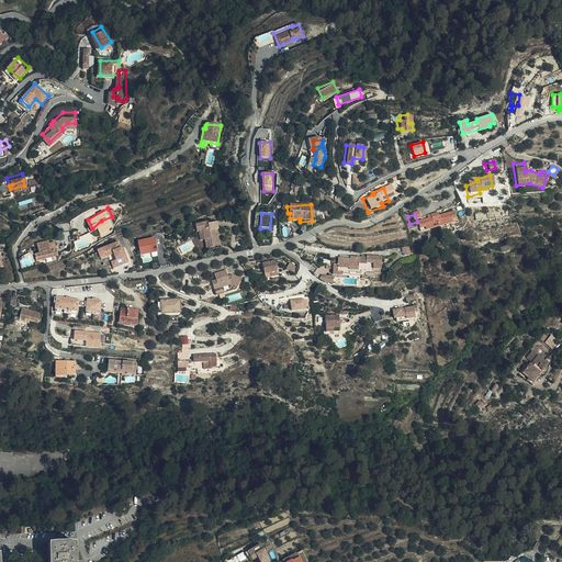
[(92,228),(93,231),(99,227),(101,232),(115,223),(112,216),(101,221),(92,228)]
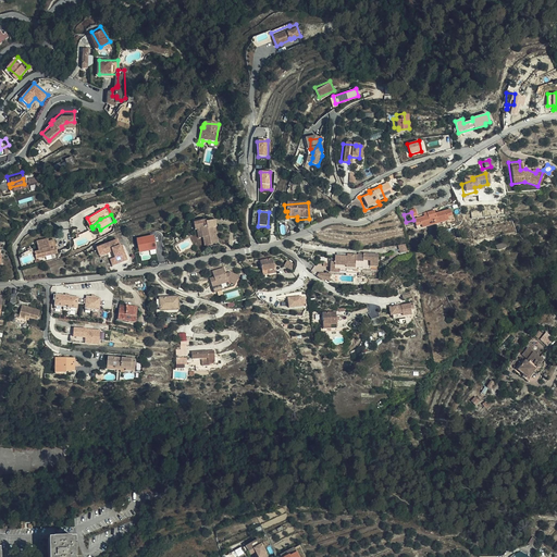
[(430,221),(432,230),(450,225),(447,214),(432,218),(433,220),(430,221)]
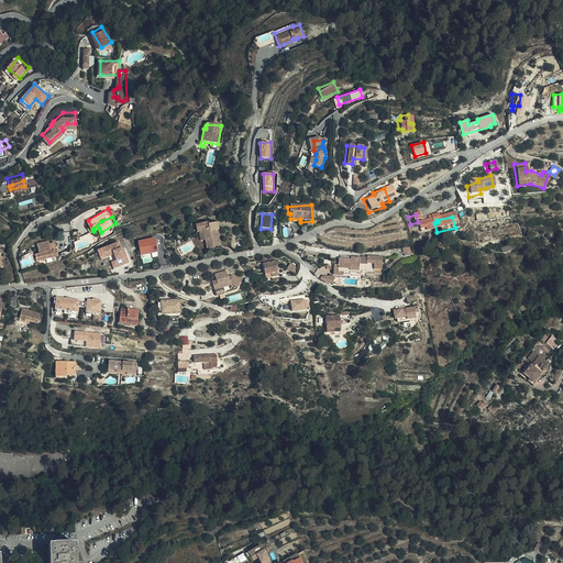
[(212,247),(216,247),(202,225),(214,219),(207,220),(206,219),(192,221),(194,229),(198,228),(201,228),(202,238),(205,238),(206,246),(211,246),(212,247)]
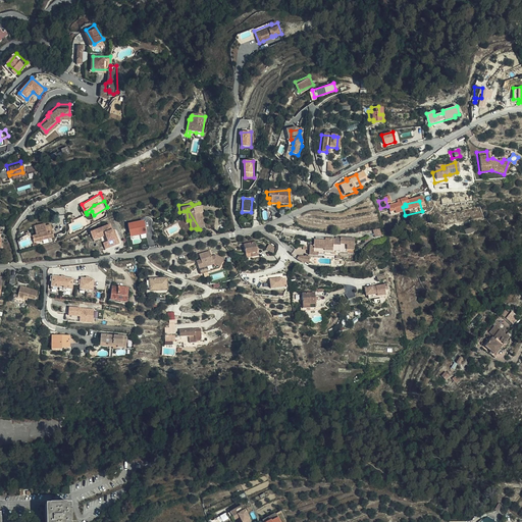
[(188,209),(200,229),(203,228),(201,216),(199,216),(198,210),(201,210),(202,210),(202,203),(199,203),(188,209)]
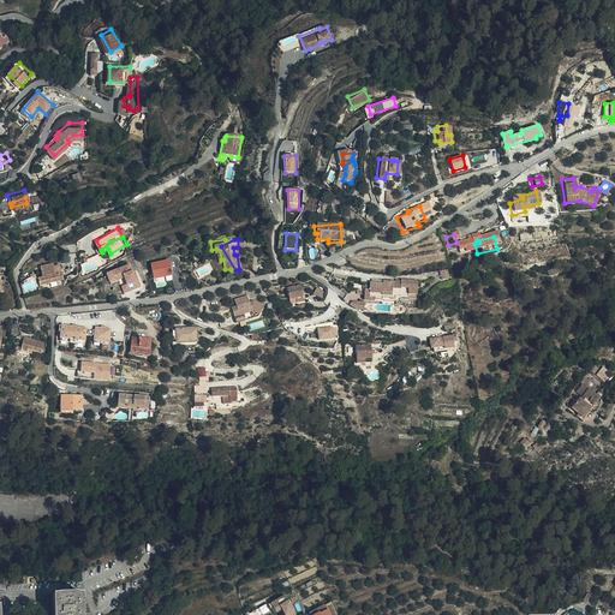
[(457,258),(477,254),(475,244),(470,244),(469,239),(464,240),(464,244),(454,246),(457,258)]
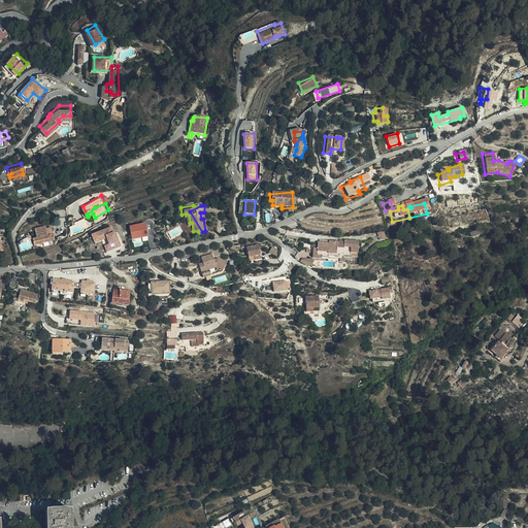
[(87,220),(69,225),(71,232),(89,228),(87,220)]
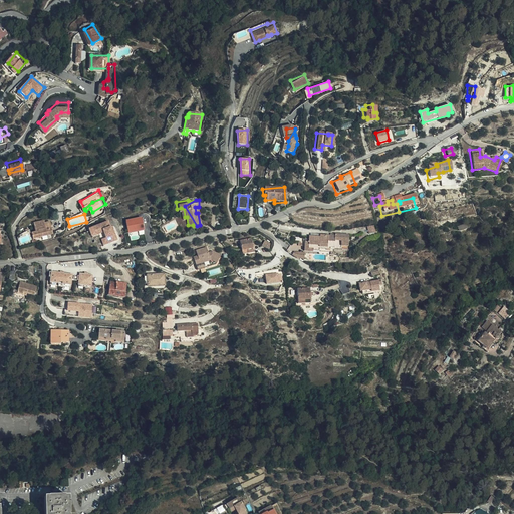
[(125,220),(129,233),(145,229),(143,217),(125,220)]
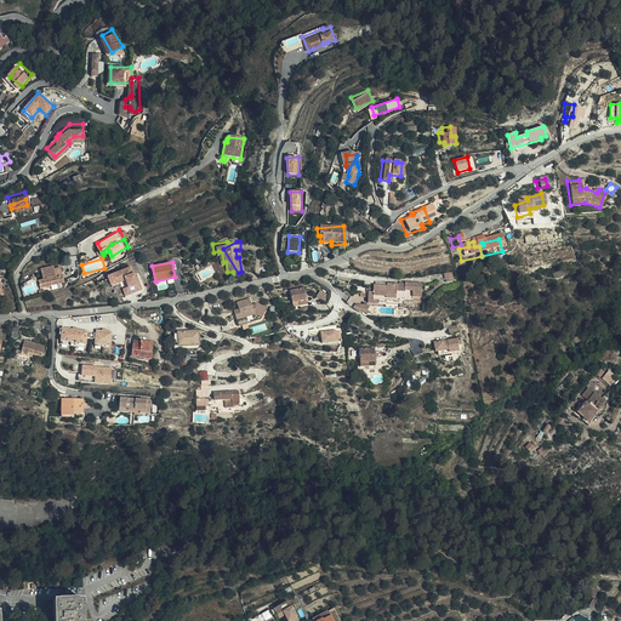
[(43,278),(62,272),(61,266),(55,267),(53,265),(40,268),(43,278)]
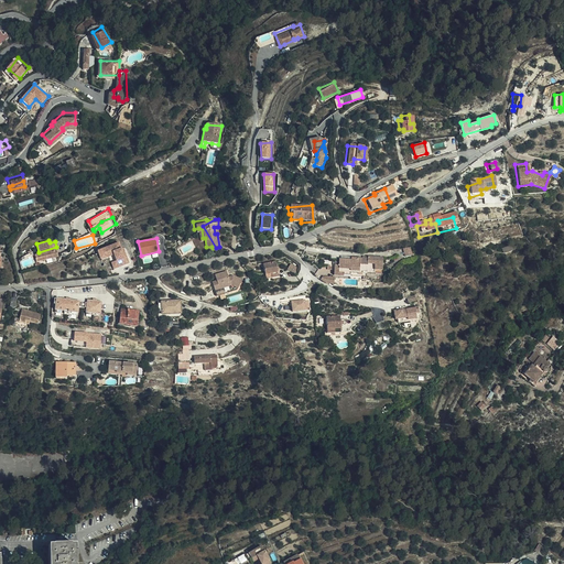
[(119,242),(102,249),(106,257),(114,253),(117,260),(111,262),(115,268),(129,262),(127,256),(125,257),(121,248),(119,242)]
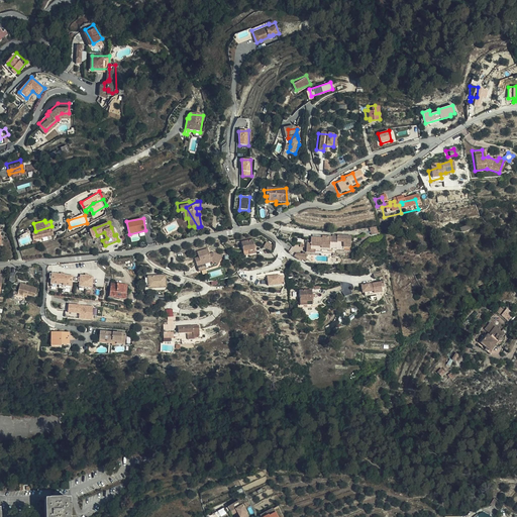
[(35,231),(31,232),(33,239),(54,233),(52,226),(35,231)]
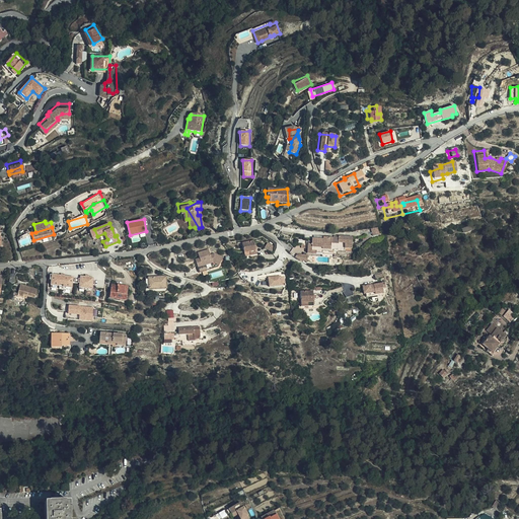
[(372,228),(373,235),(380,234),(378,227),(372,228)]
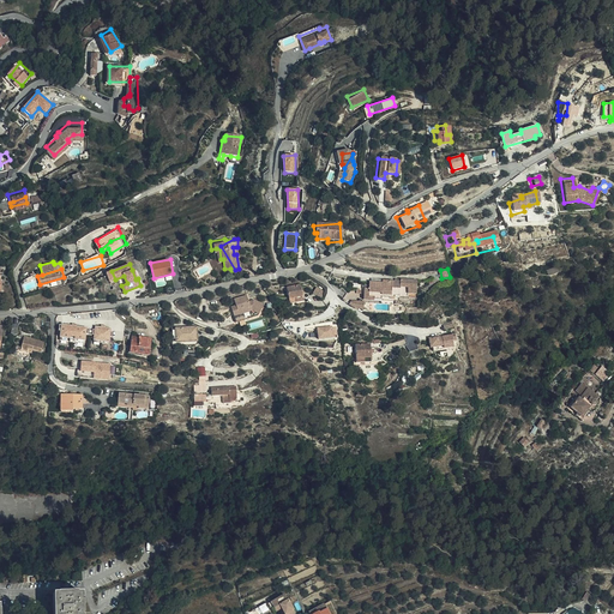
[(363,301),(385,301),(385,299),(402,299),(402,295),(419,295),(420,276),(402,276),(402,278),(385,278),(385,281),(369,281),(369,284),(363,284),(363,301)]
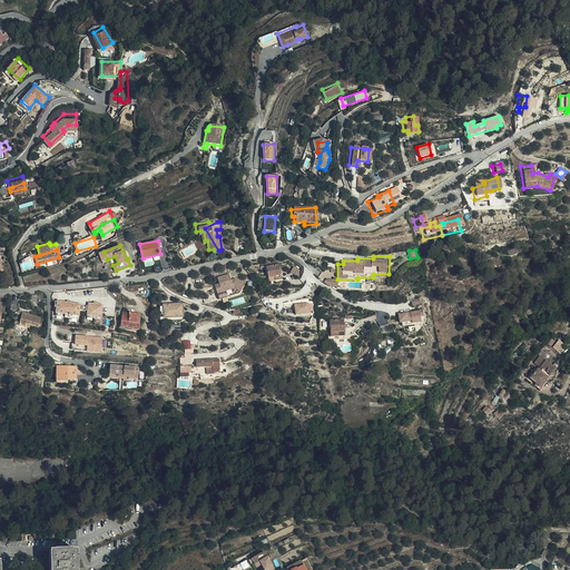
[(267,266),(271,276),(276,275),(277,278),(285,276),(281,263),(267,266)]
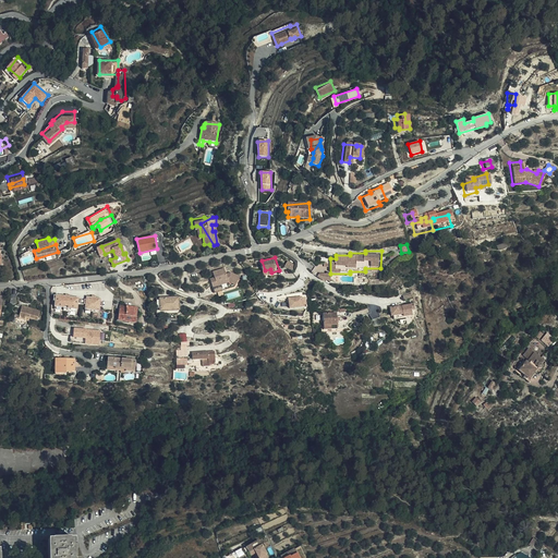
[(284,264),(293,267),(293,259),(287,257),(284,264)]
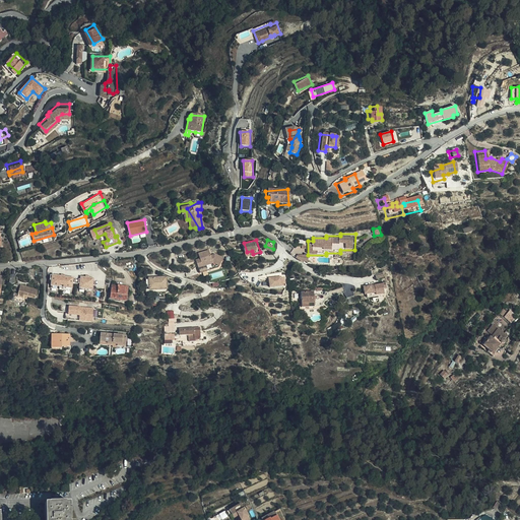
[(201,259),(197,260),(200,271),(219,266),(223,258),(215,254),(212,255),(210,249),(199,252),(201,257),(201,259)]
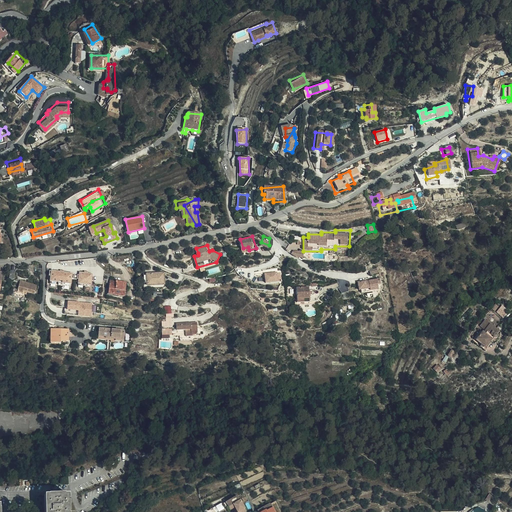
[(72,285),(73,272),(51,270),(50,283),(72,285)]
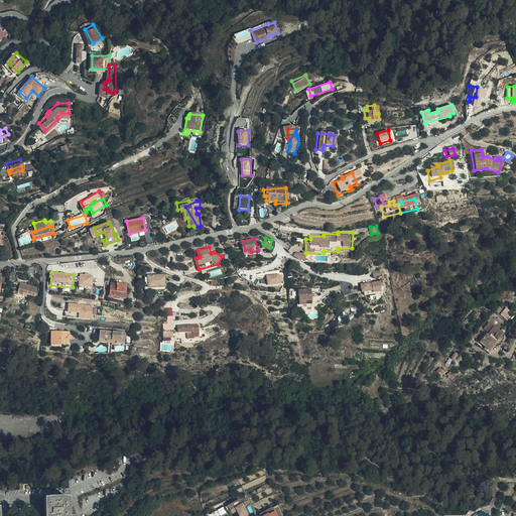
[(165,273),(145,276),(147,289),(167,286),(165,273)]
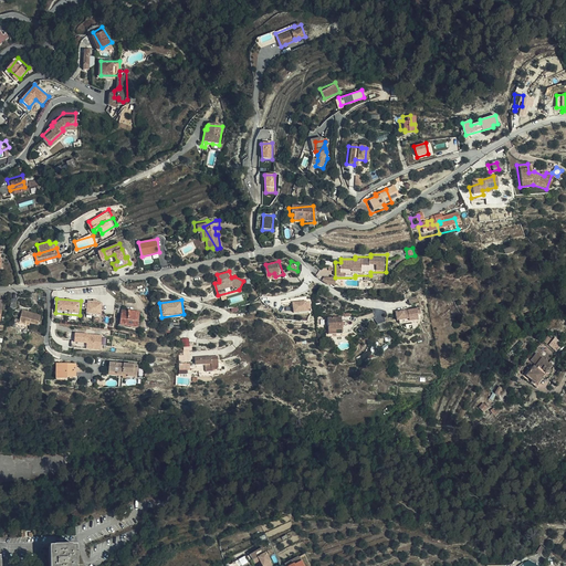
[(310,300),(292,302),(293,313),(311,311),(310,300)]
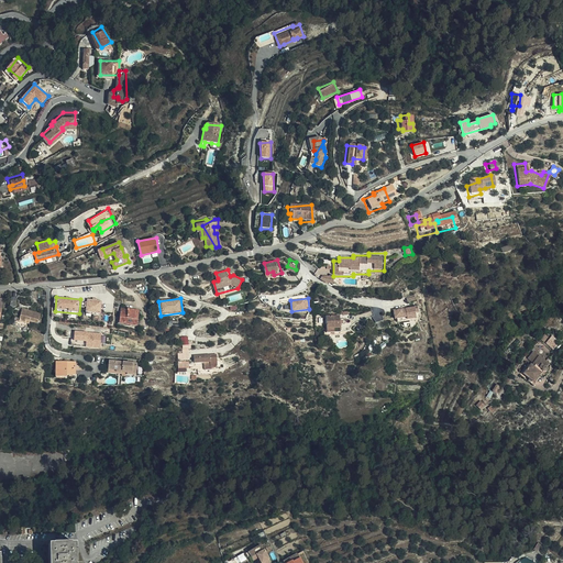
[(101,315),(101,299),(86,299),(86,315),(101,315)]
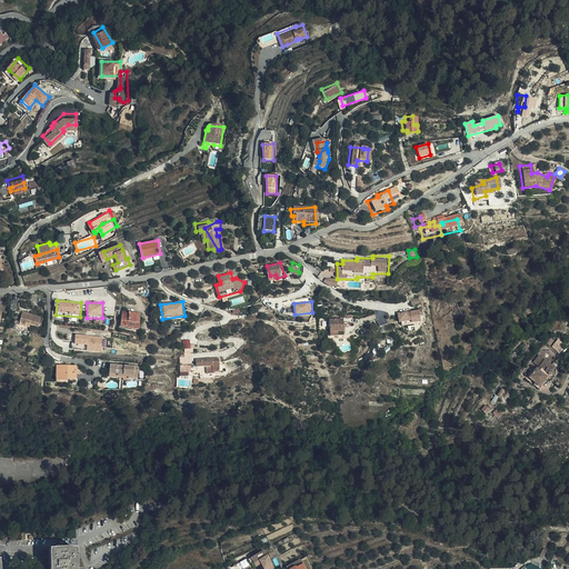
[(123,319),(121,325),(136,328),(139,311),(132,310),(132,312),(128,312),(128,309),(121,308),(119,318),(123,319)]
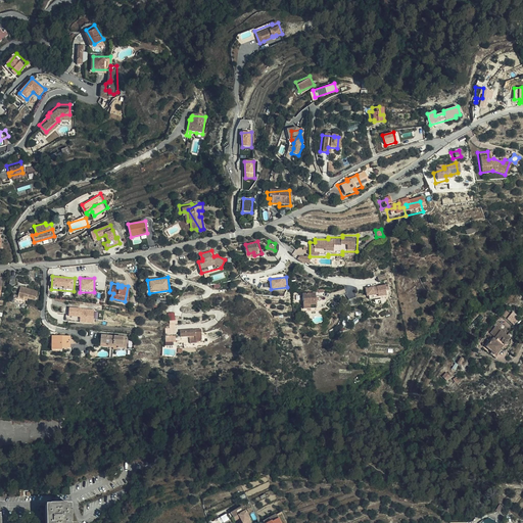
[(26,302),(29,302),(29,296),(26,296),(27,294),(38,296),(39,289),(21,286),(19,297),(17,296),(16,302),(26,303),(26,302)]
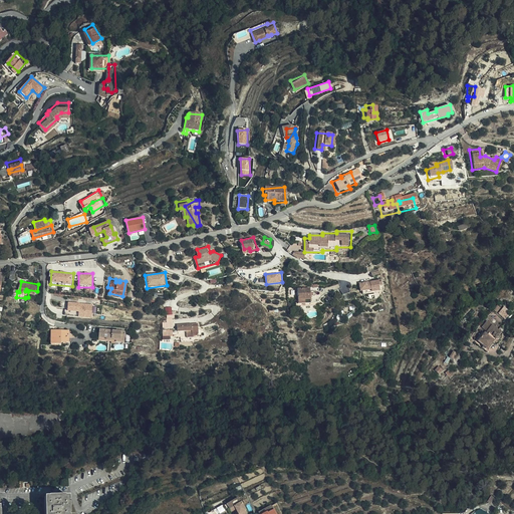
[(378,291),(377,287),(355,291),(357,298),(359,298),(360,301),(377,298),(375,292),(378,291)]
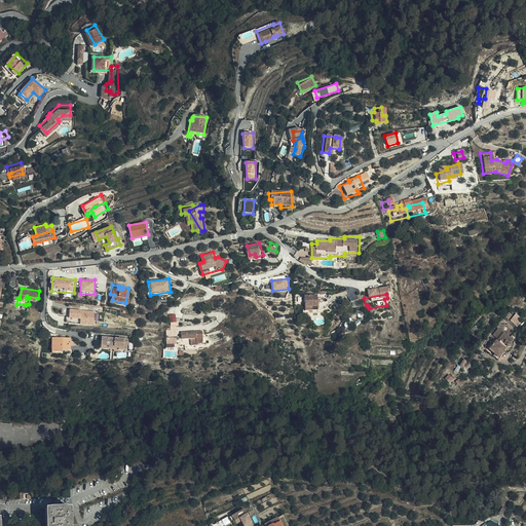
[(311,298),(306,299),(307,308),(315,307),(321,307),(320,297),(311,298)]
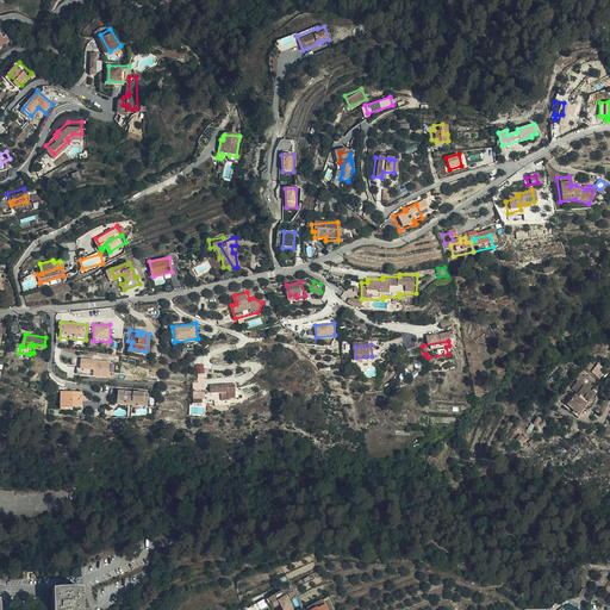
[(80,369),(93,371),(93,377),(110,378),(111,360),(81,359),(80,369)]
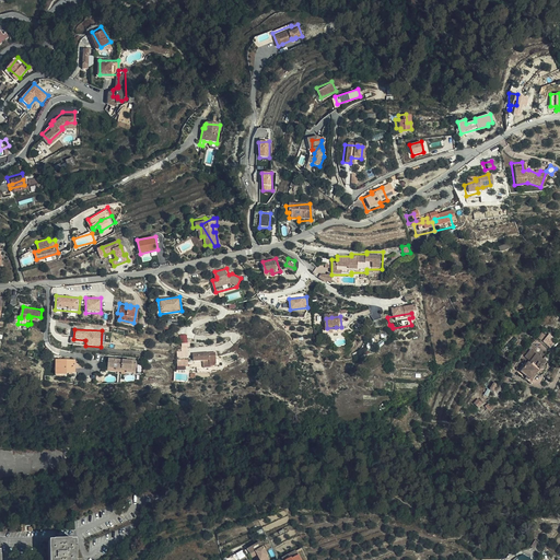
[(518,364),(511,372),(521,381),(528,373),(534,369),(533,364),(536,361),(523,351),(517,358),(522,362),(520,365),(518,364)]
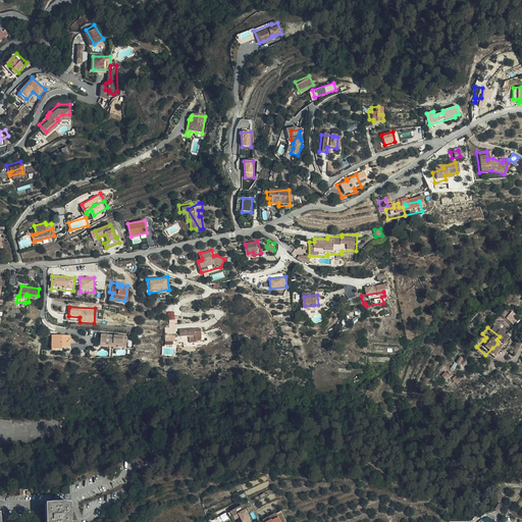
[(194,338),(181,338),(181,343),(197,342),(197,341),(202,340),(201,328),(193,328),(177,329),(178,336),(193,334),(194,338)]
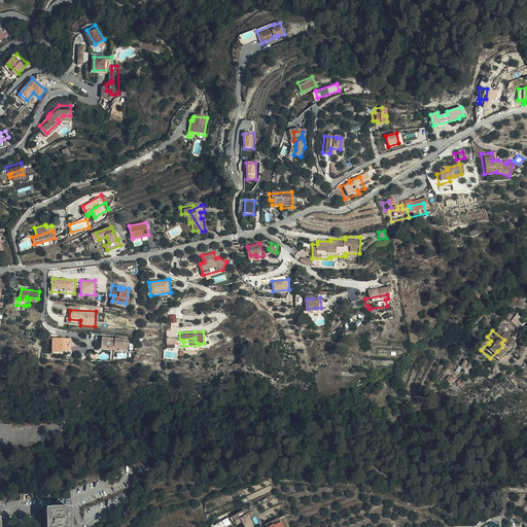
[(125,347),(124,349),(131,350),(131,338),(106,336),(105,343),(112,344),(112,346),(125,347)]
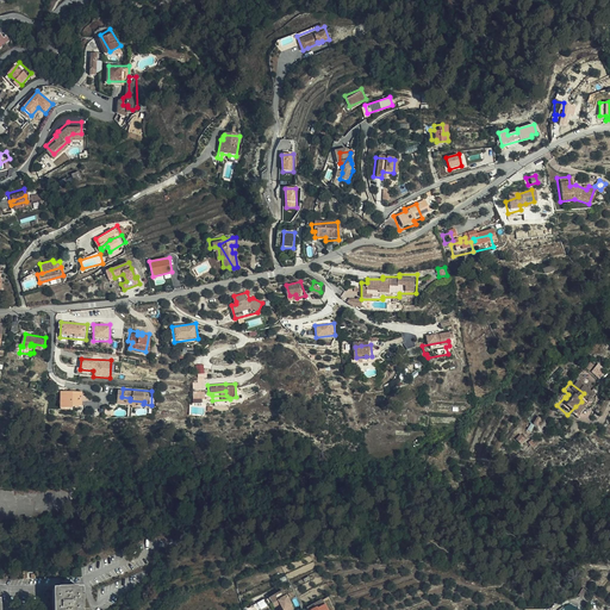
[(68,410),(82,409),(81,405),(89,405),(88,391),(66,392),(68,410)]
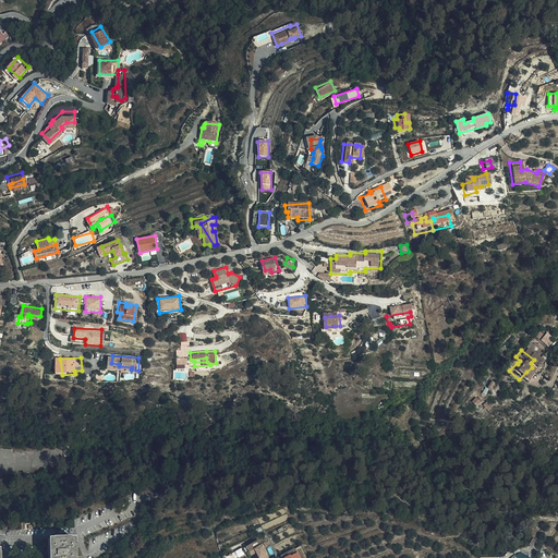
[(75,557),(75,540),(48,541),(48,557),(75,557)]
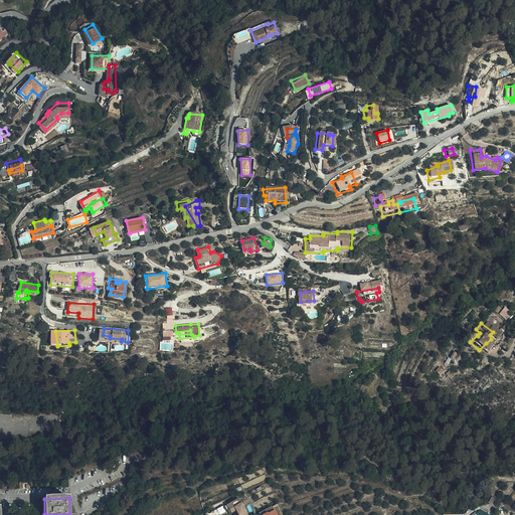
[(491,498),(488,504),(493,507),(497,502),(491,498)]
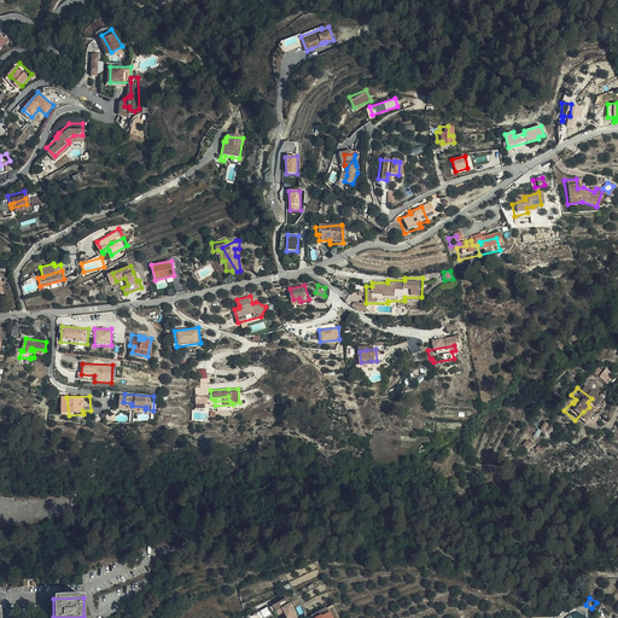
[(297,617),(289,599),(274,606),(280,617),(285,614),(286,617),(297,617)]
